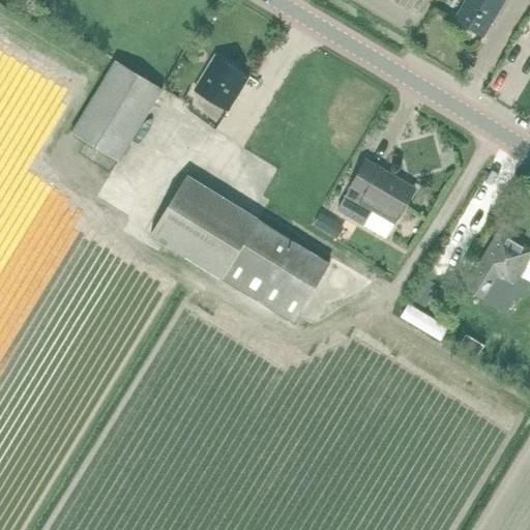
[(482,36),(504,0),(467,0),(455,21),(482,36)]
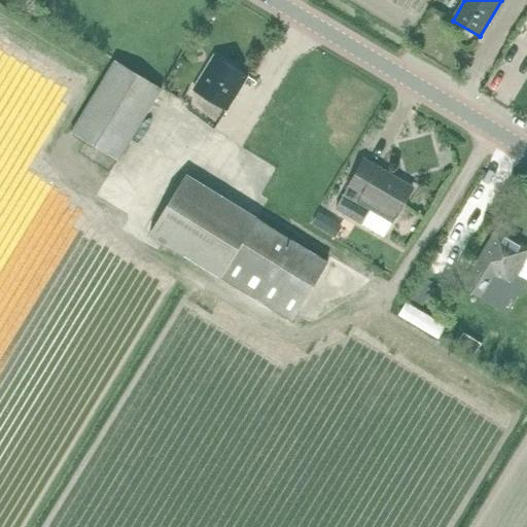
[(227,111),(249,76),(214,55),(194,91),(227,111)]
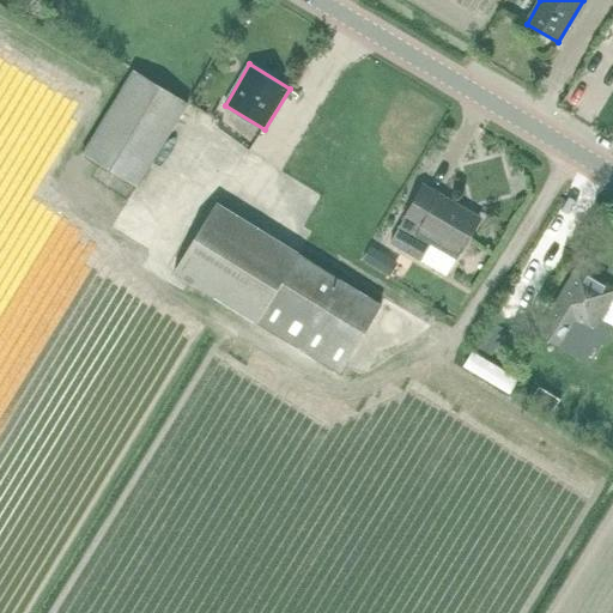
[(99,164),(125,181),(138,188),(189,103),(134,70),(82,155),(99,164)]
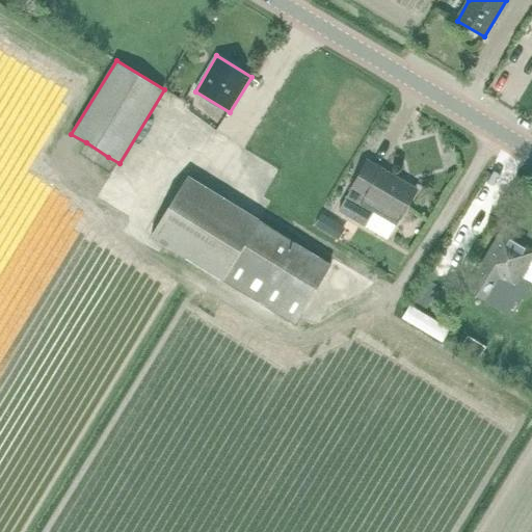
[(403,182),(381,169),(378,175),(366,166),(351,191),(339,212),(388,240),(414,195),(400,188),(403,182)]
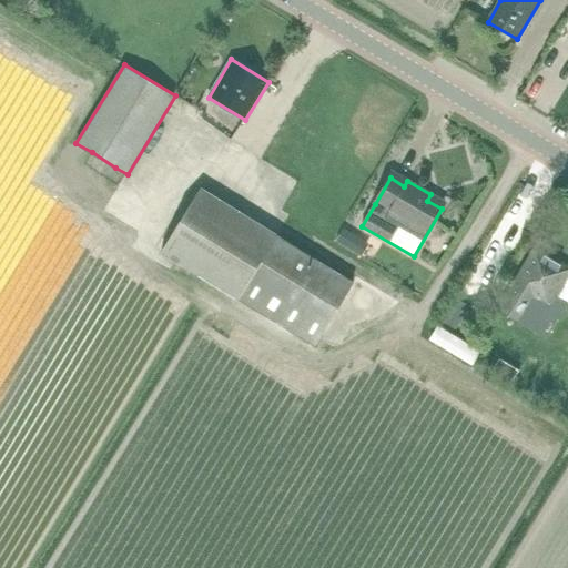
[(229,294),(269,230),(201,186),(161,253),(229,294)]
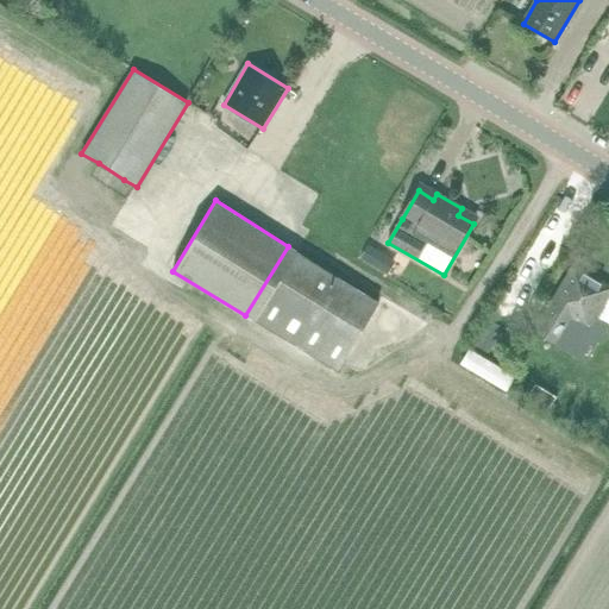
[(394,259),(369,243),(359,257),(385,275),(394,259)]
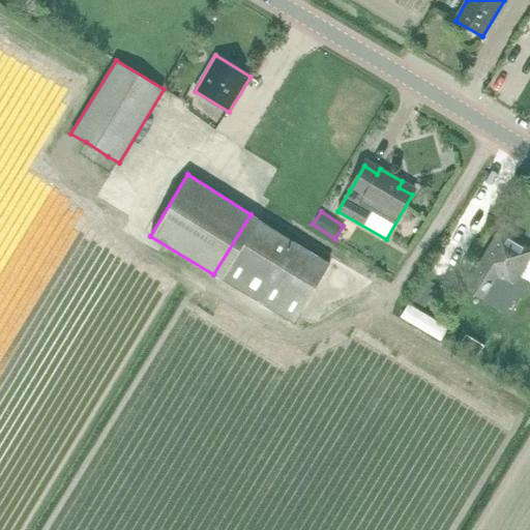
[(294,324),(330,264),(251,214),(213,274),(294,324)]
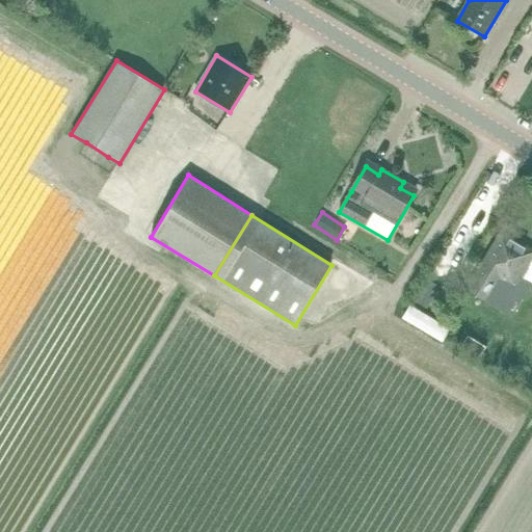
[(516,287),(531,260),(531,246),(500,228),(464,289),(486,303),(500,281),(503,283),(505,281),(516,287)]
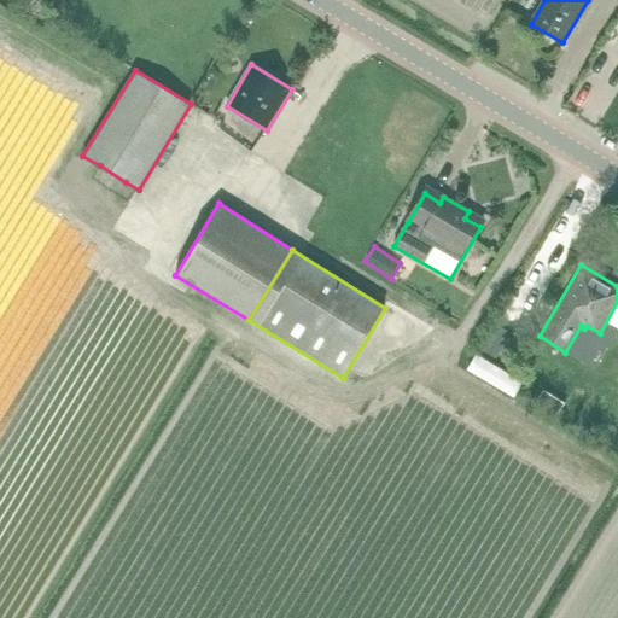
[(499,325),(483,351),(495,359),(511,332),(499,325)]
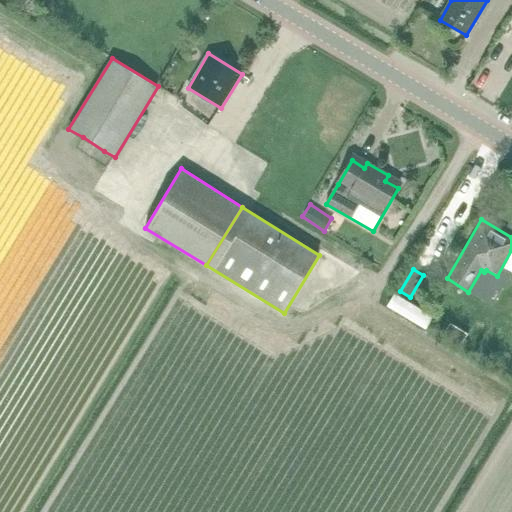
[(468,334),(451,323),(444,333),(462,345),(468,334)]
